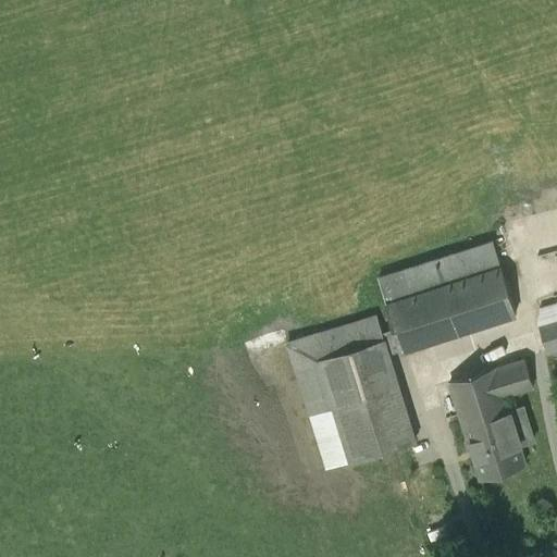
[(493,240),(378,276),(386,301),(500,265),(493,240)]
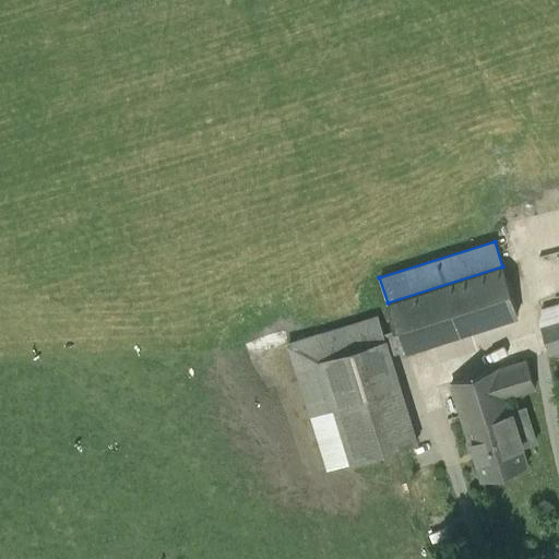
[(502,266),(388,302),(395,329),(402,351),(518,313),(502,266)]
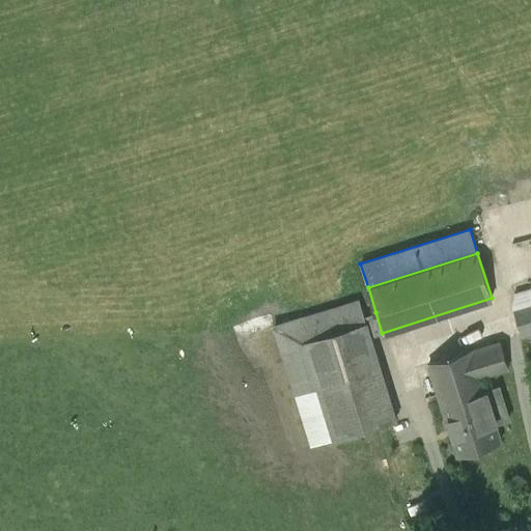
[(530,303),(513,308),(522,333),(530,330),(530,303)]
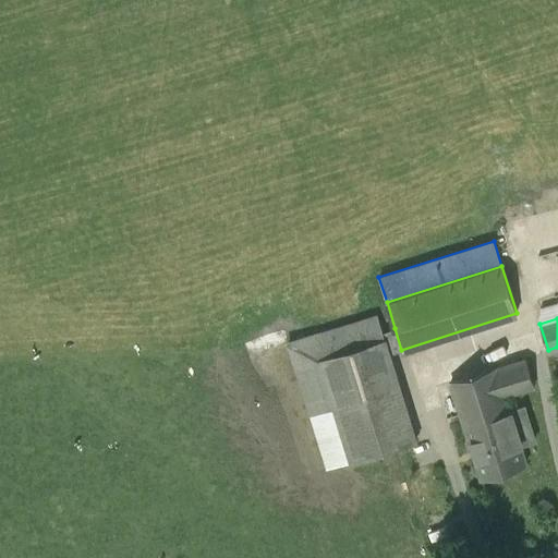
[(395,328),(380,331),(383,339),(384,338),(389,353),(401,350),(395,328)]
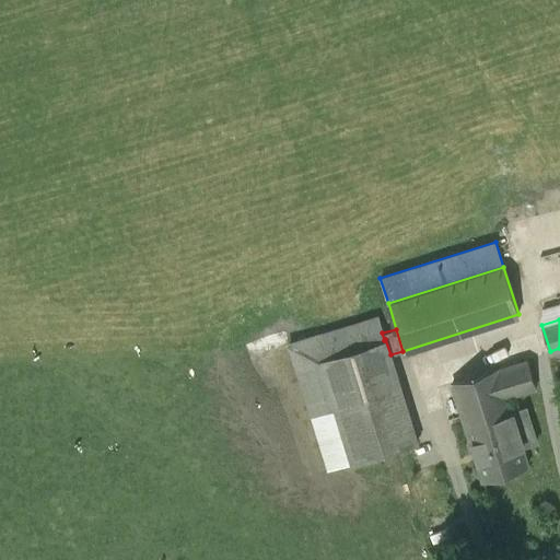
[(384,340),(321,360),(352,462),(417,442),(391,354),(385,339),(384,340)]
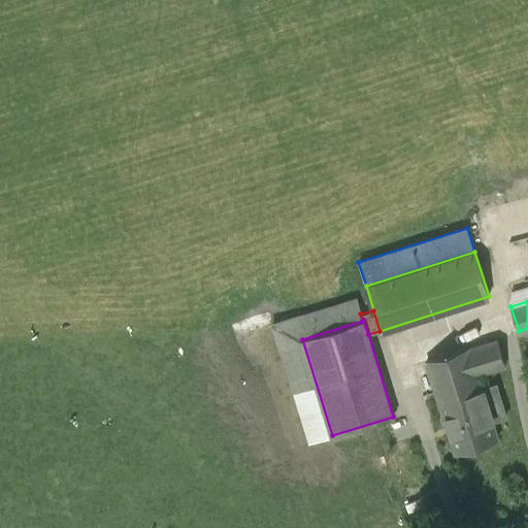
[(496,338),(426,361),(454,452),(497,438),(492,420),(505,416),(496,384),(482,388),(477,373),(505,365),(496,338)]
